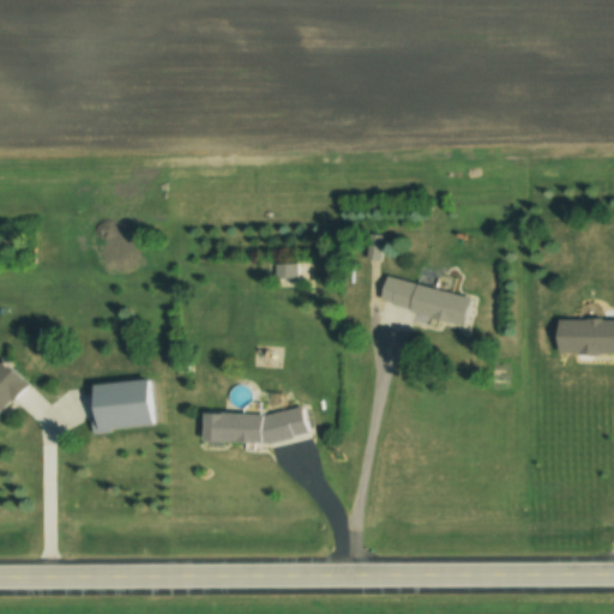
[(384,276),(377,305),(467,326),(474,298),(384,276)]
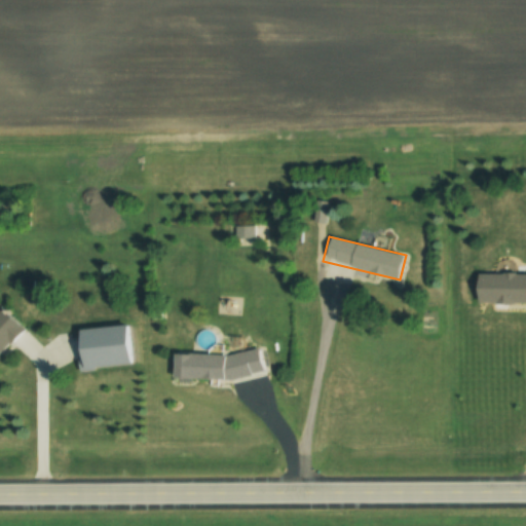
[(525,274),(477,273),(477,303),(525,303),(525,274)]
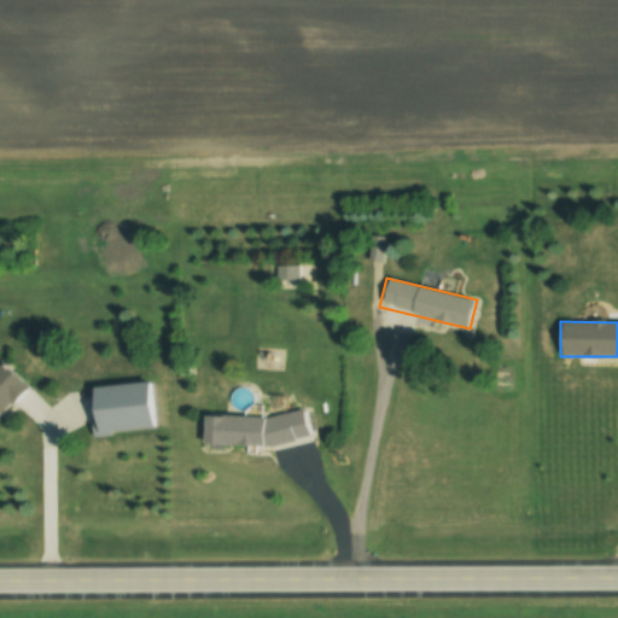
[(0,415),(27,385),(0,361),(0,415)]
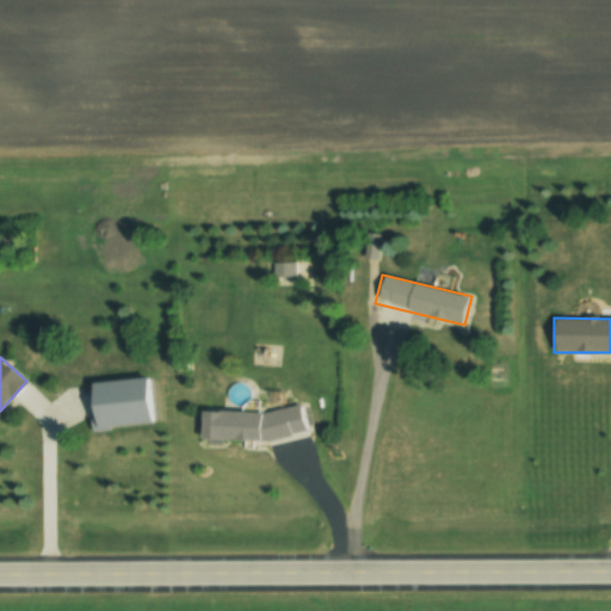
[(87,383),(91,430),(154,424),(150,377),(87,383)]
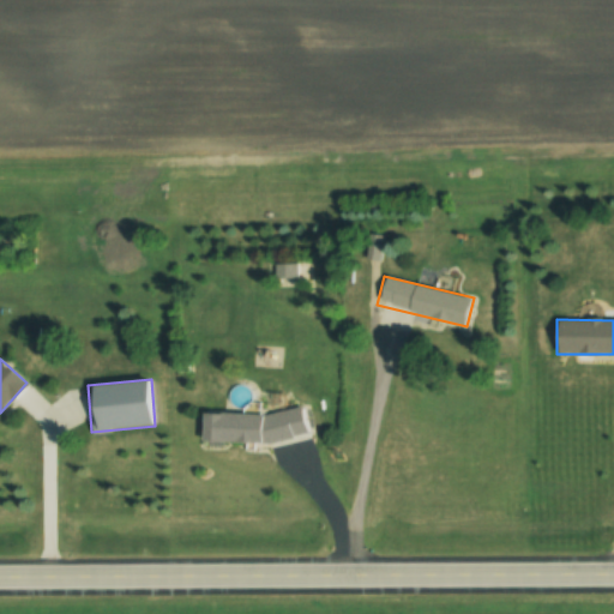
[(305,443),(306,413),(200,411),(200,440),(305,443)]
